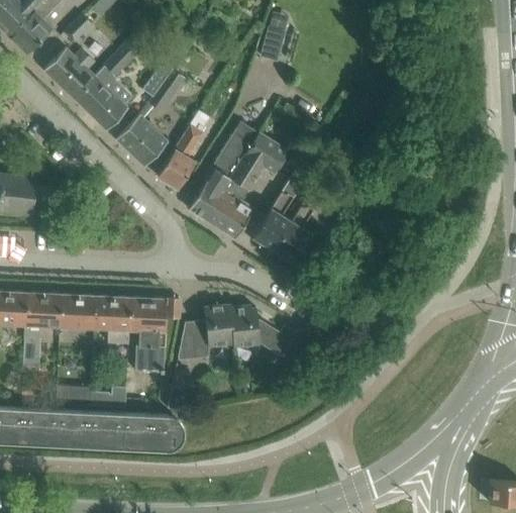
[(0,0),(0,29),(8,37),(32,13),(43,0),(22,0),(19,4),(14,0),(0,0)]
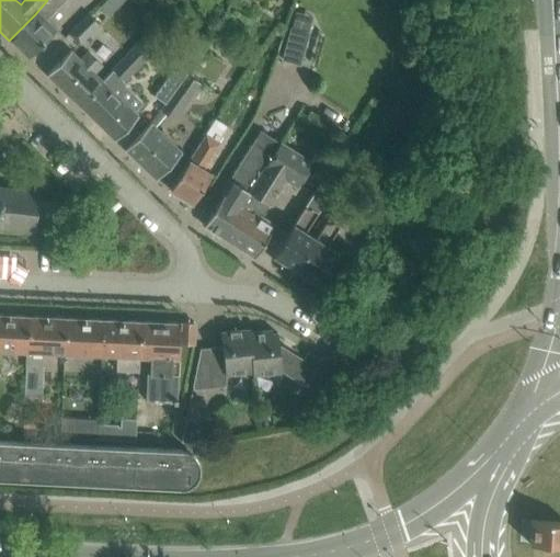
[(47,0),(35,14),(9,41),(30,61),(57,33),(46,22),(67,0),(47,0)]
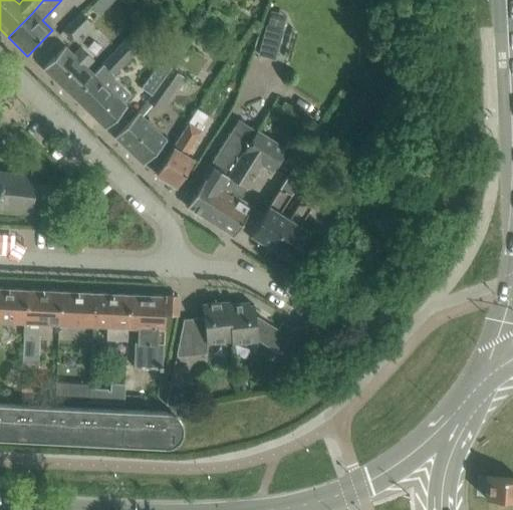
[(100,14),(115,0),(100,0),(93,7),(100,14)]
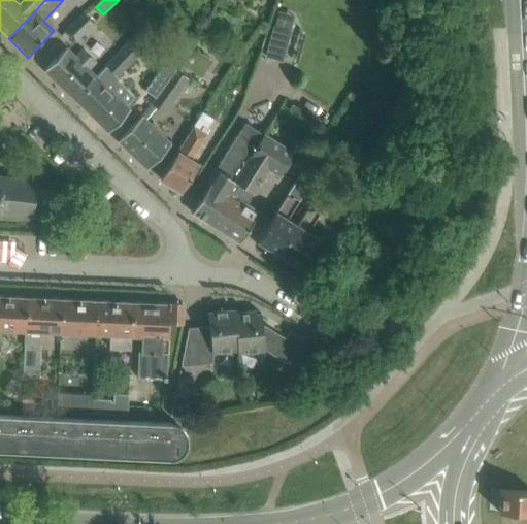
[(66,35),(76,44),(94,27),(84,17),(66,35)]
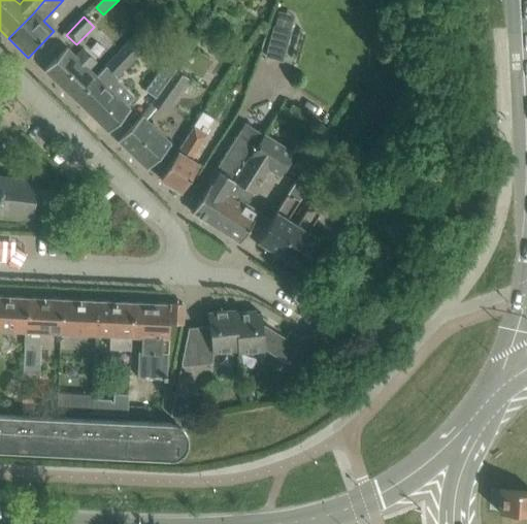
[(275,29),(271,59),(290,62),(294,31),(275,29)]
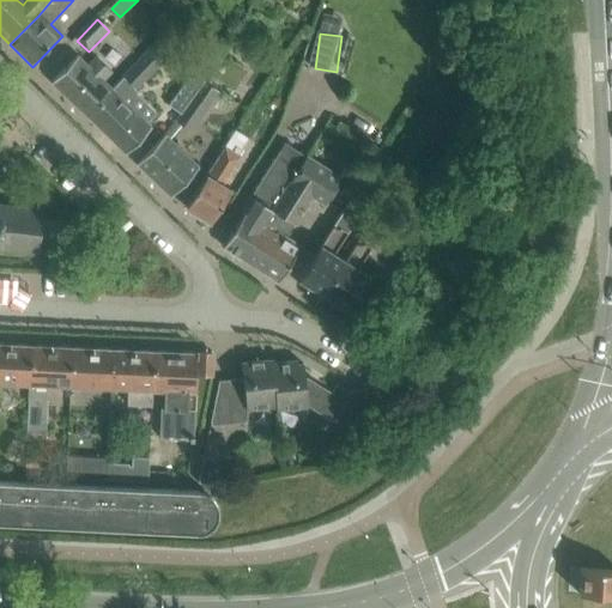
[(111,92),(86,119),(127,157),(152,131),(146,126),(155,117),(134,98),(138,95),(135,92),(155,73),(162,67),(168,60),(156,48),(149,54),(111,92)]
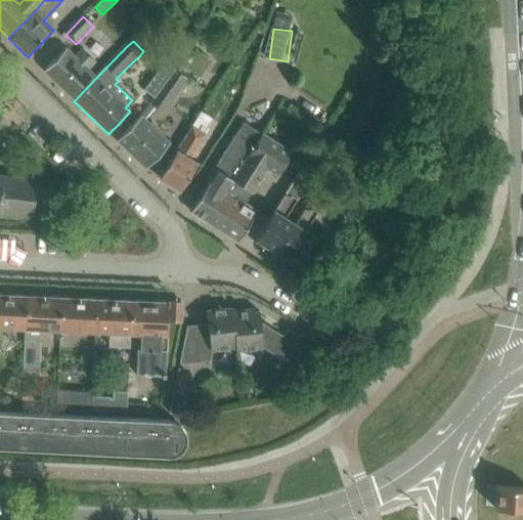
[(45,73),(74,101),(95,79),(88,72),(94,66),(82,52),(75,59),(67,50),(45,73)]
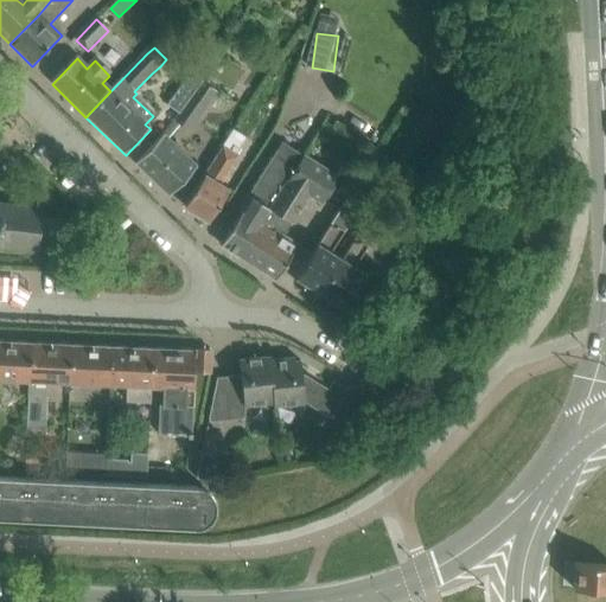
[(191,76),(170,108),(179,115),(201,83),(191,76)]
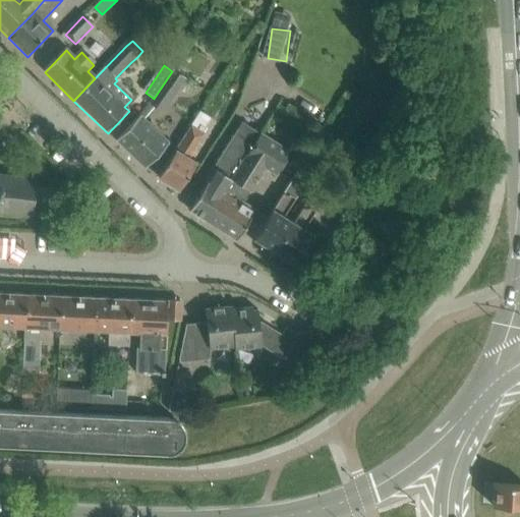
[(133,124),(117,141),(146,170),(169,146),(145,121),(154,109),(161,114),(186,77),(174,70),(173,72),(172,71),(154,99),(153,100),(154,101),(148,108),(133,124)]
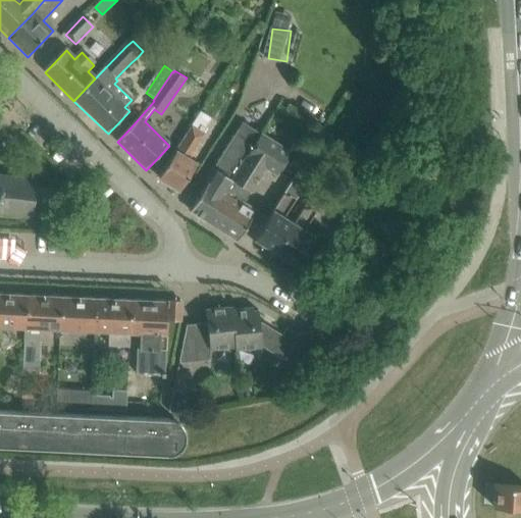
[(218,121),(210,136),(219,142),(228,127),(218,121)]
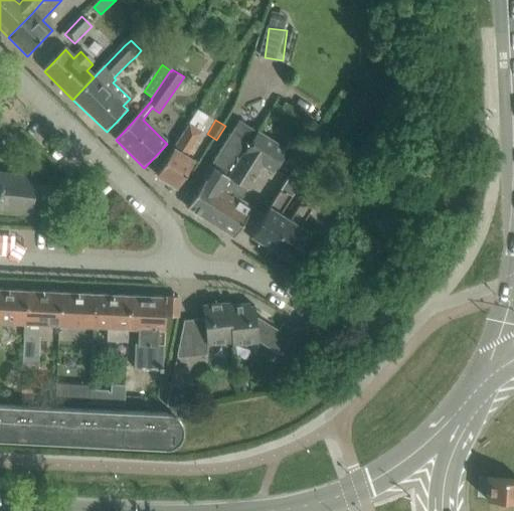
[(188,210),(202,219),(220,191),(223,193),(231,180),(229,179),(259,135),(239,123),(203,180),(205,182),(188,210)]
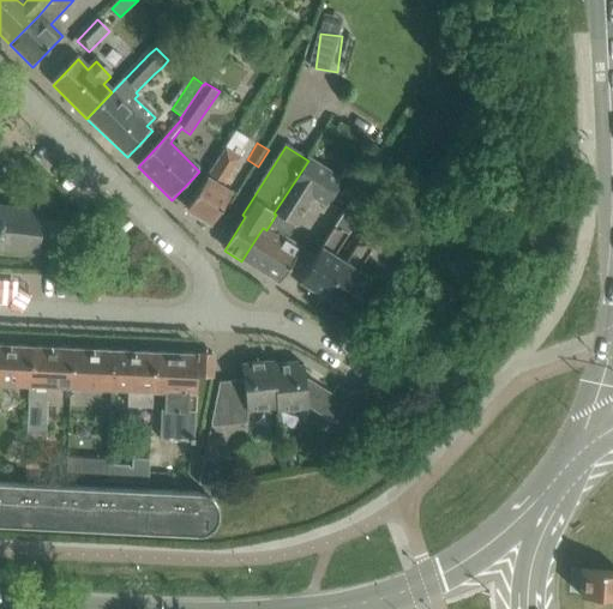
[(226,150),(187,211),(211,227),(232,194),(223,188),(241,160),(239,158),(241,154),(236,151),(234,155),(226,150)]
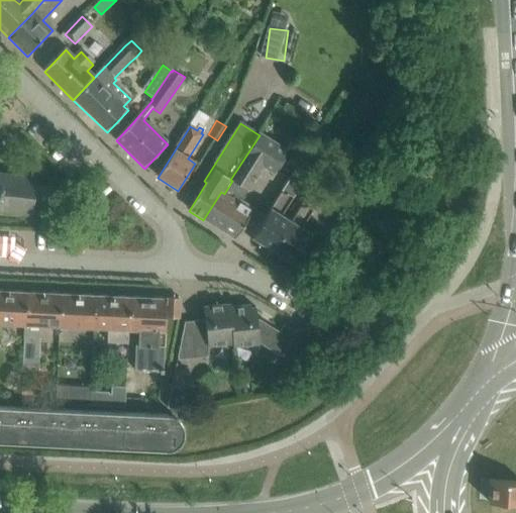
[(203,220),(235,240),(253,210),(241,203),(263,169),(275,177),(288,154),(260,135),(230,180),(232,181),(224,194),(221,192),(203,220)]
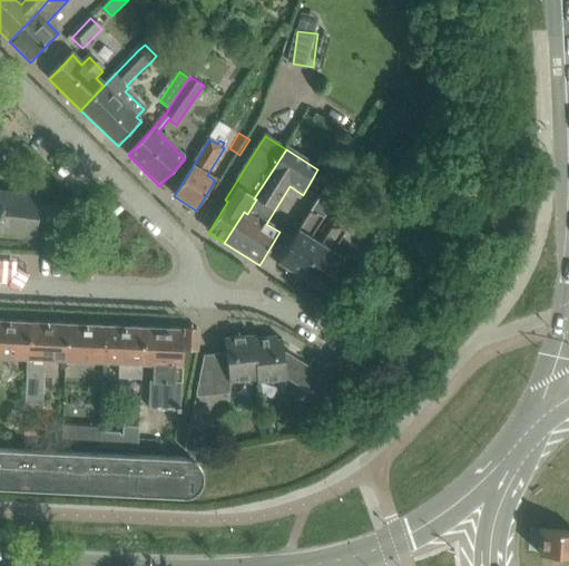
[(0,192),(0,233),(38,238),(52,238),(54,228),(56,228),(61,224),(62,215),(57,210),(39,208),(41,197),(0,192)]
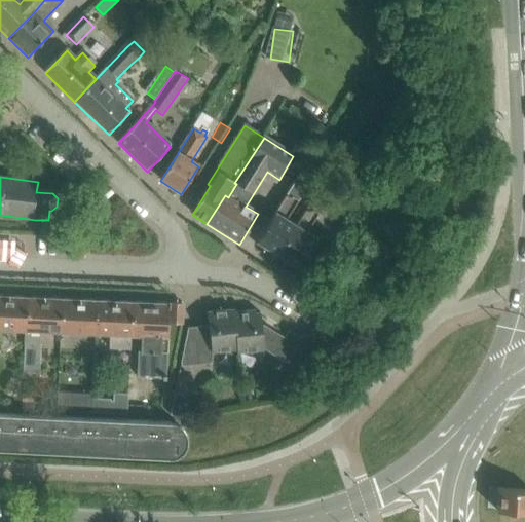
[(257,243),(279,256),(298,227),(288,221),(309,186),(297,179),(257,243)]
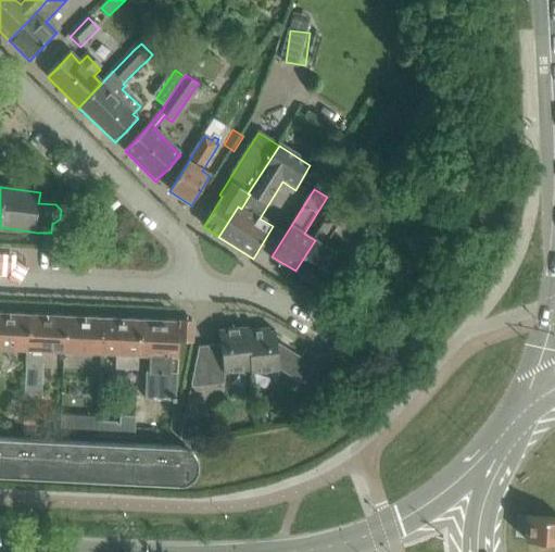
[(337,204),(315,240),(295,271),(316,284),(325,272),(336,254),(325,248),(348,211),(337,204)]
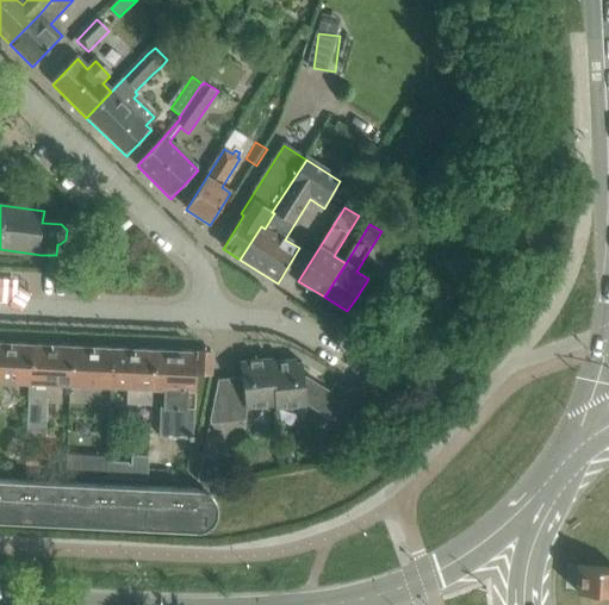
[(373,269),(368,279),(356,298),(372,307),(390,280),(373,269)]
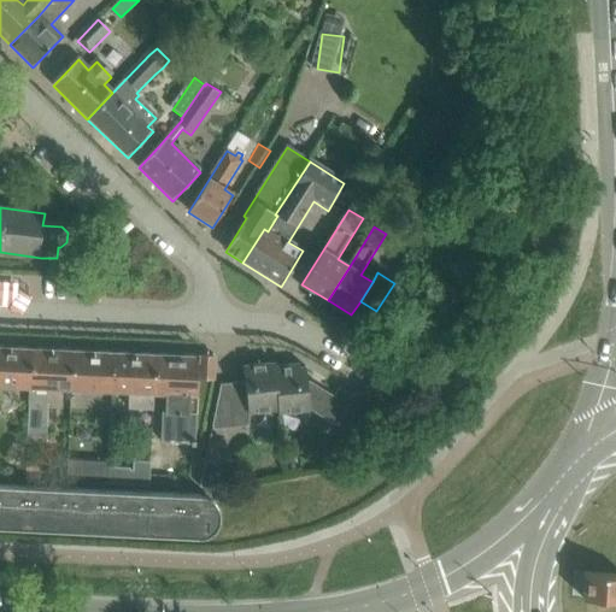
[(24,389),(30,390),(31,352),(0,349),(0,392),(3,393),(5,394),(9,394),(13,394),(18,394),(22,393),(24,392),(24,389)]
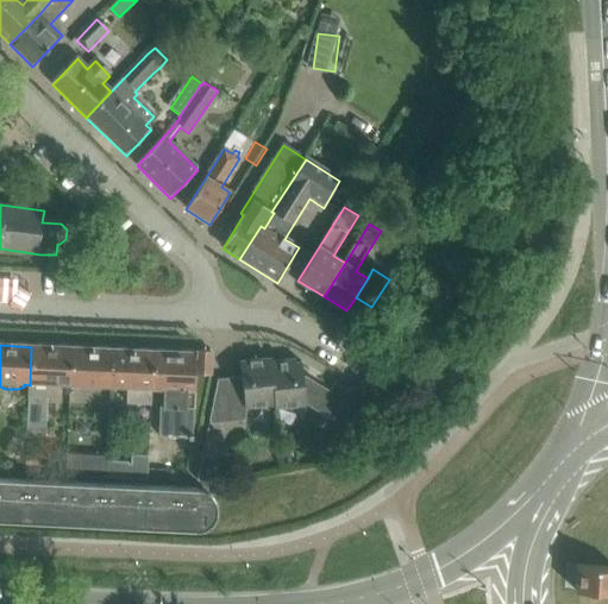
[(30,385),(70,387),(71,348),(31,347),(30,385)]
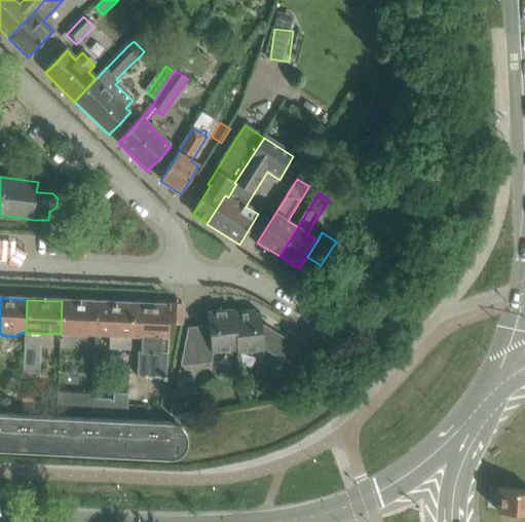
[(61,334),(96,336),(98,303),(62,301),(61,334)]
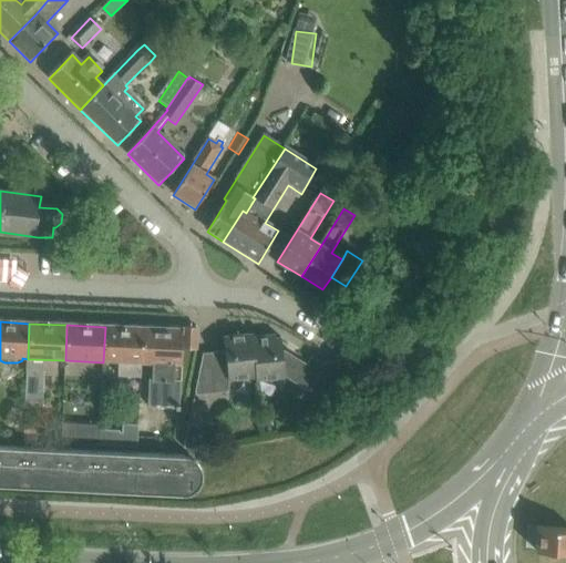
[(142,380),(142,364),(144,328),(105,327),(103,362),(120,362),(119,379),(142,380)]
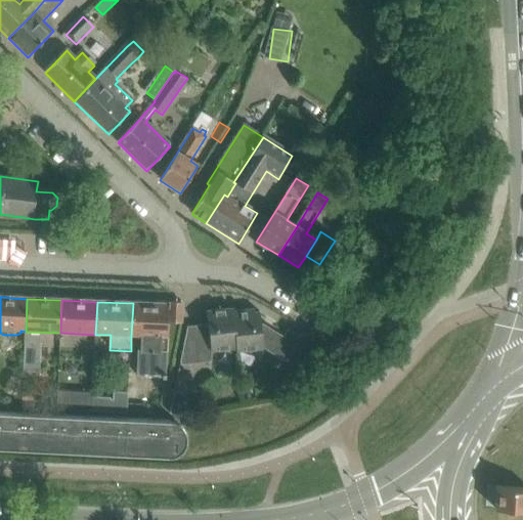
[(137,378),(166,379),(169,323),(170,305),(133,303),(131,336),(141,337),(140,352),(138,352),(137,378)]
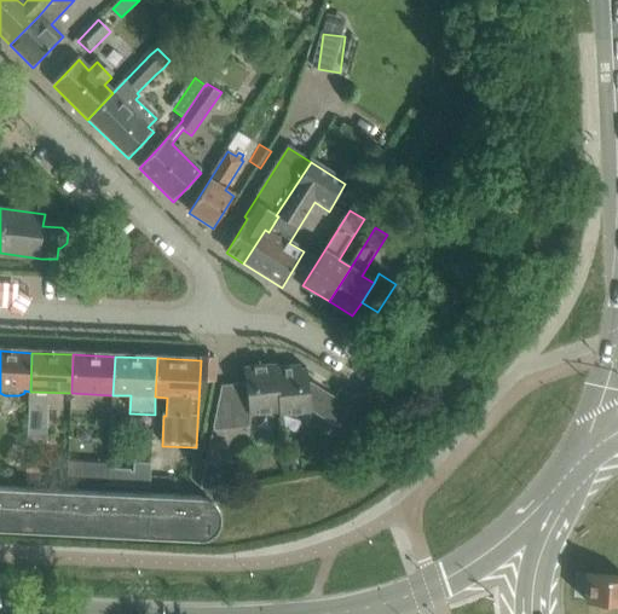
[(217,361),(201,360),(200,382),(215,382),(217,361)]
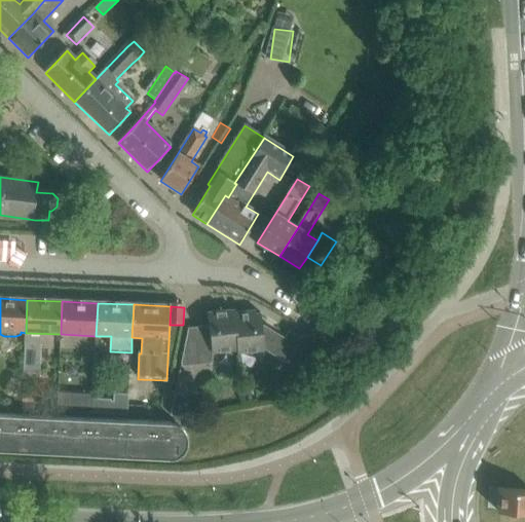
[(234,311),(234,312),(238,353),(263,350),(288,366),(302,341),(289,333),(284,341),(264,329),(262,330),(261,315),(256,315),(256,312),(235,314),(234,311)]
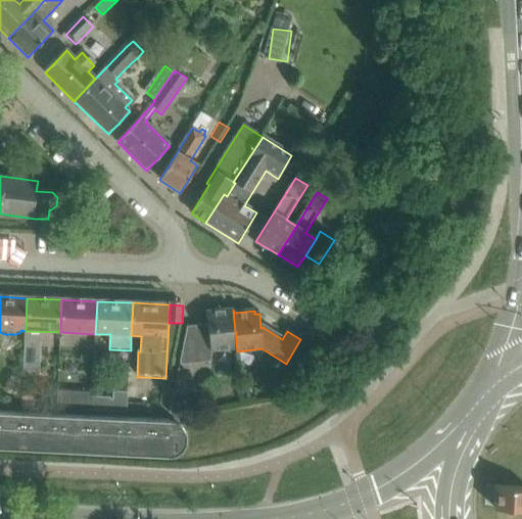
[(236,351),(237,351),(233,311),(206,313),(208,326),(187,328),(180,364),(181,367),(211,363),(214,350),(236,348),(236,351)]
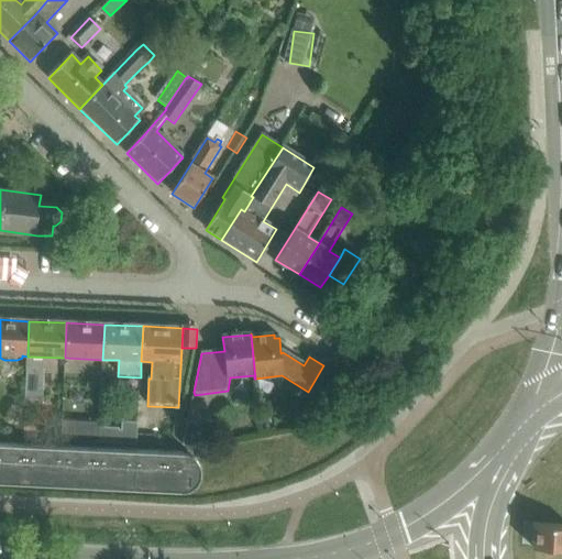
[(26,372),(25,401),(42,401),(44,372),(26,372)]
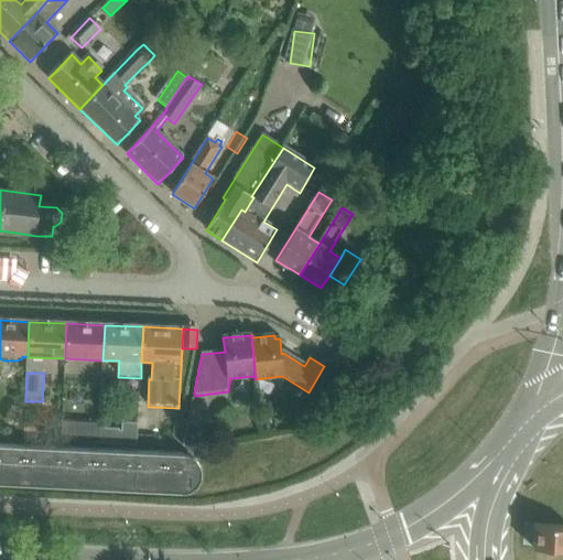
[(62,421),(62,442),(99,443),(99,427),(100,423),(62,421)]
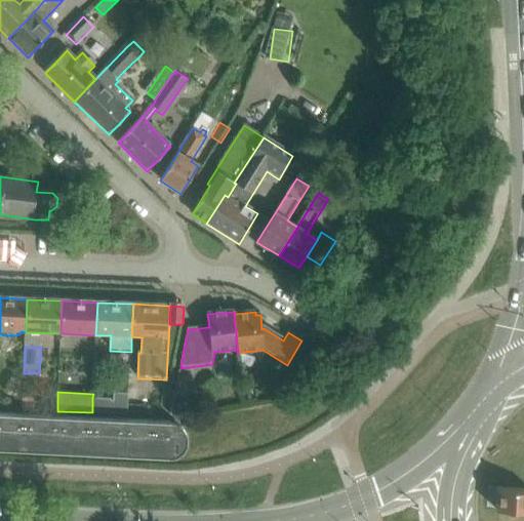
[(110,398),(92,397),(92,412),(125,414),(126,392),(113,392),(112,400),(110,399),(110,398)]
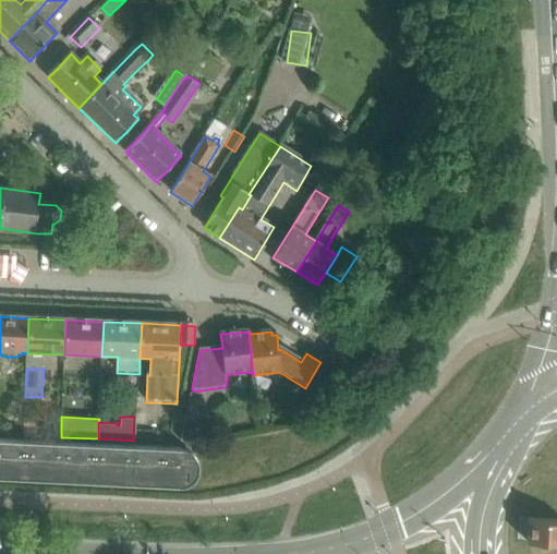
[(192,420),(185,420),(181,443),(201,445),(198,426),(192,420)]
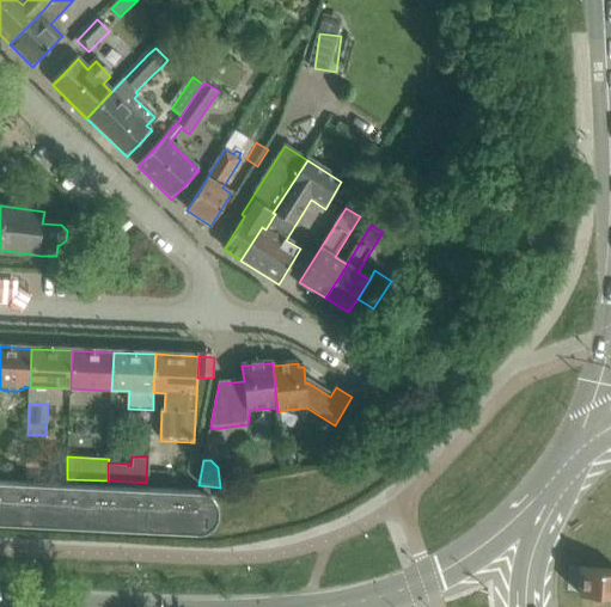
[(0,525),(199,535),(202,535),(205,534),(208,533),(211,531),(213,528),(214,527),(215,526),(217,522),(218,519),(218,516),(218,514),(218,510),(218,509),(217,506),(215,504),(214,503),(212,500),(211,498),(208,497),(206,496),(203,495),(201,494),(200,494),(197,494),(0,484),(0,525)]
